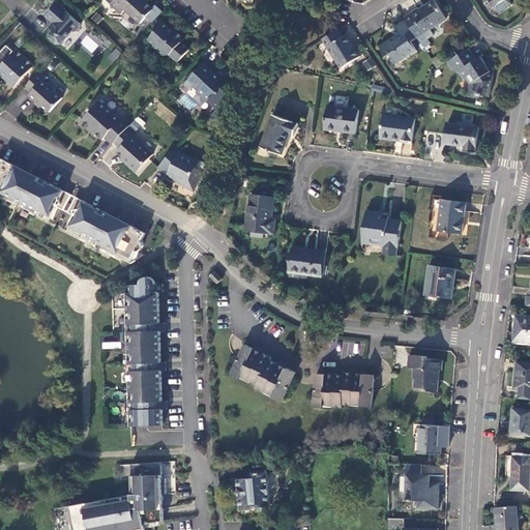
[(114,0),(111,4),(120,15),(124,10),(140,24),(153,9),(143,0),(114,0)]
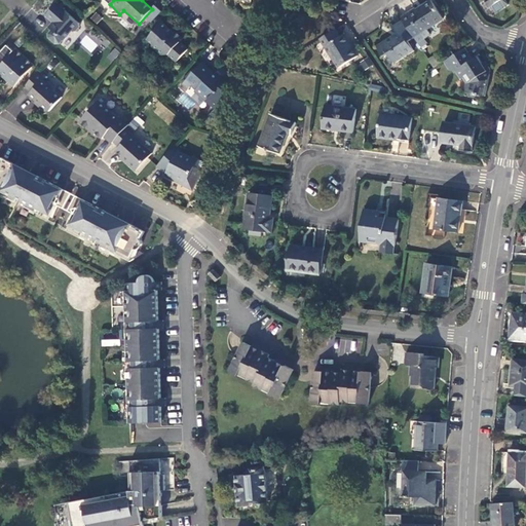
[(415,10),(401,19),(403,21),(413,37),(418,44),(431,36),(428,31),(444,21),(433,2),(416,12),(415,10)]
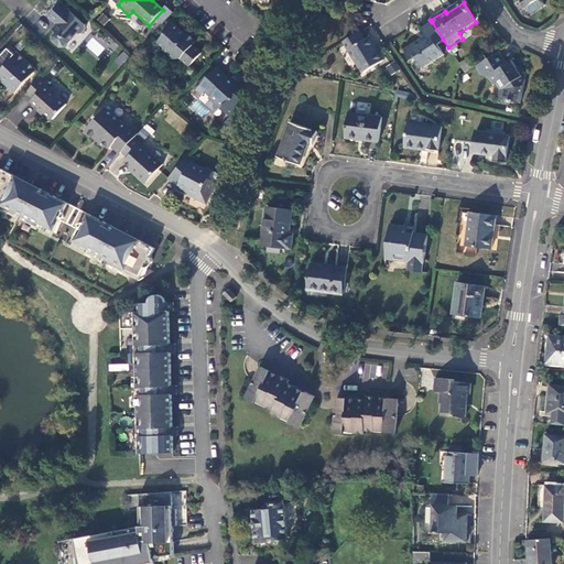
[(86,29),(86,24),(62,3),(50,17),(58,24),(55,28),(55,31),(57,32),(53,36),(53,41),(61,46),(65,46),(68,42),(69,43),(78,33),(82,33),(86,29)]
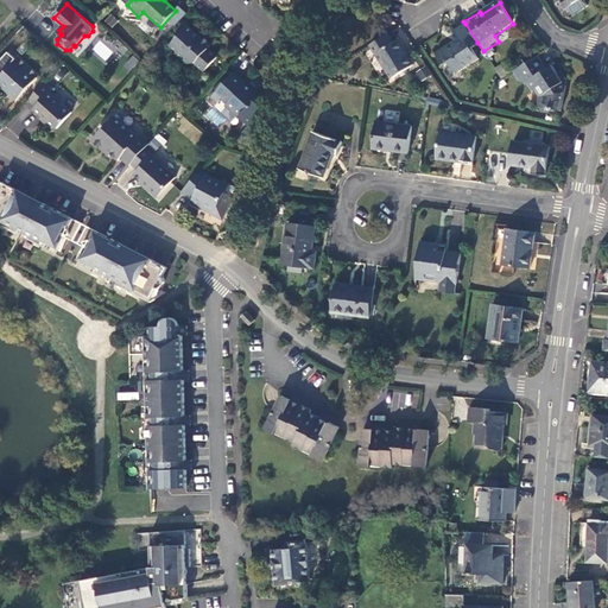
[(103,21),(112,27),(118,19),(109,13),(103,21)]
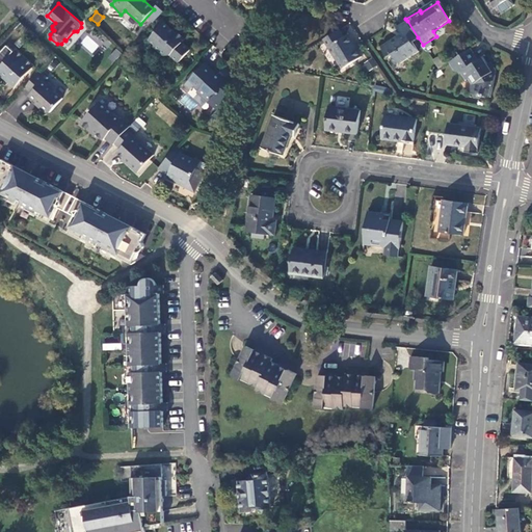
[(418,37),(407,21),(397,27),(401,33),(402,35),(397,40),(396,37),(381,47),(388,57),(392,54),(399,63),(418,51),(413,42),(418,37)]
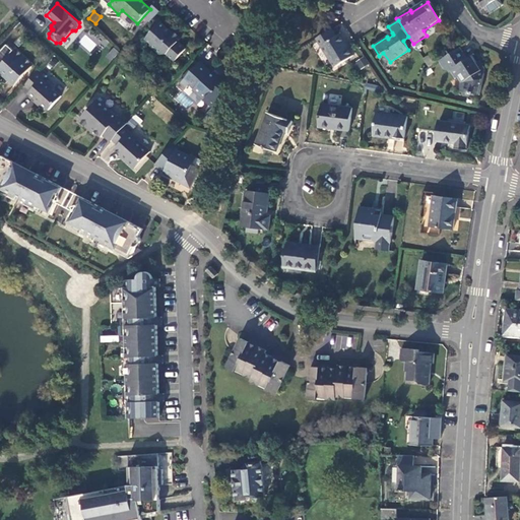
[(158,23),(144,39),(150,44),(149,45),(158,55),(165,55),(174,62),(184,50),(171,37),(170,33),(158,23)]
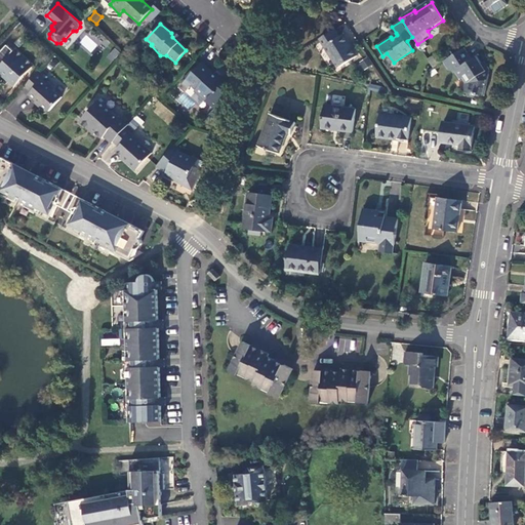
[(334,30),(319,39),(337,69),(355,57),(342,36),(339,38),(334,30)]
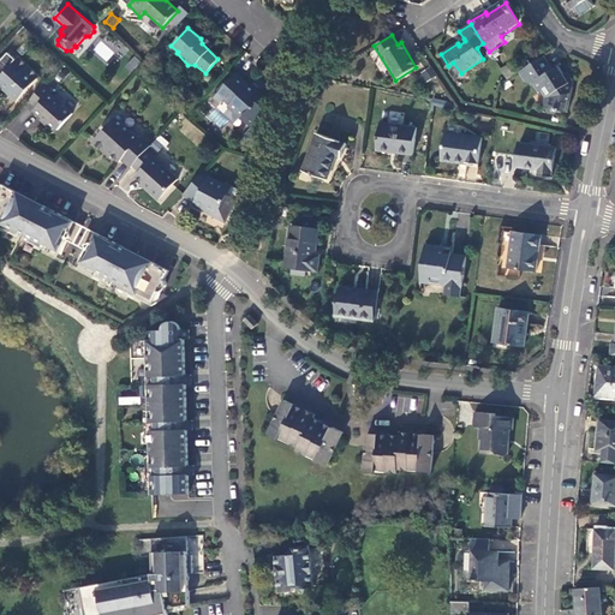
[(101,41),(93,49),(106,61),(114,53),(101,41)]
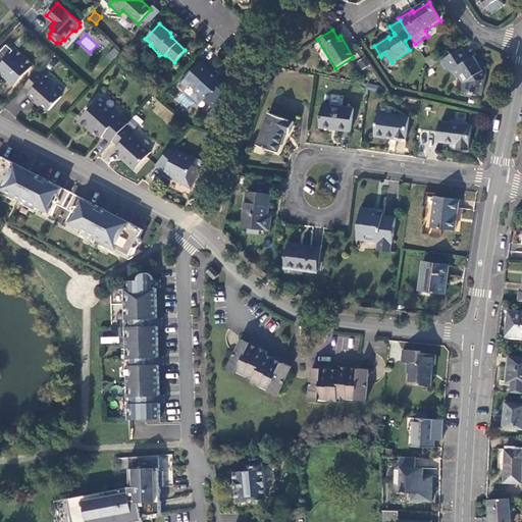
[(15,86),(35,65),(15,48),(13,50),(8,45),(0,53),(0,62),(1,63),(1,73),(15,86)]
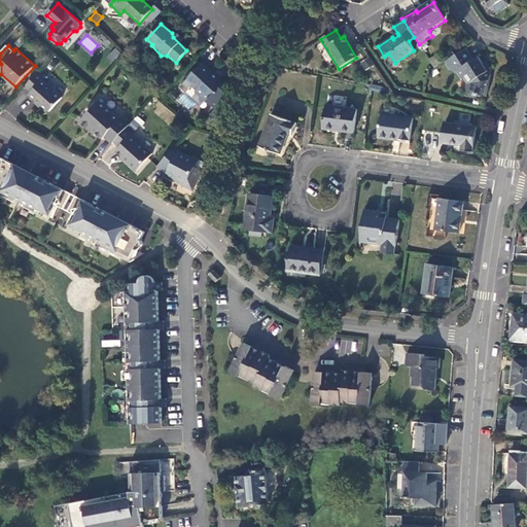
[(477,58),(469,46),(466,47),(475,60),(477,58)]
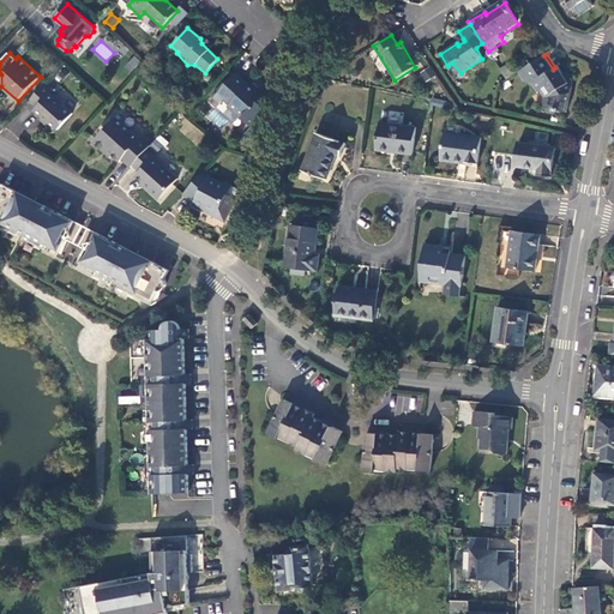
[(132,55),(125,67),(132,72),(140,60),(132,55)]
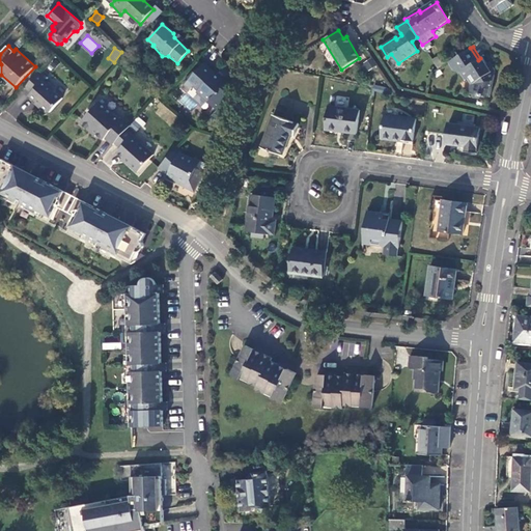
[(448,62),(447,63),(453,72),(460,73),(465,80),(467,79),(470,77),(475,83),(478,84),(476,92),(479,93),(479,95),(483,96),(483,94),(491,95),(495,75),(488,65),(483,57),(480,58),(478,60),(470,48),(454,58),(448,62)]
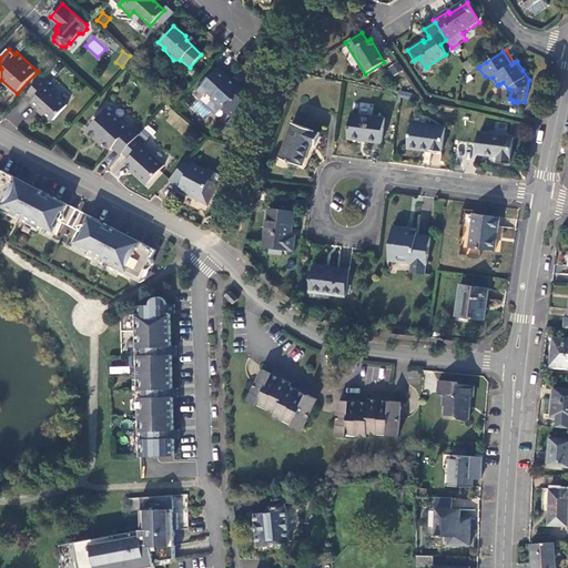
[(387,68),(393,75),(403,69),(397,61),(387,68)]
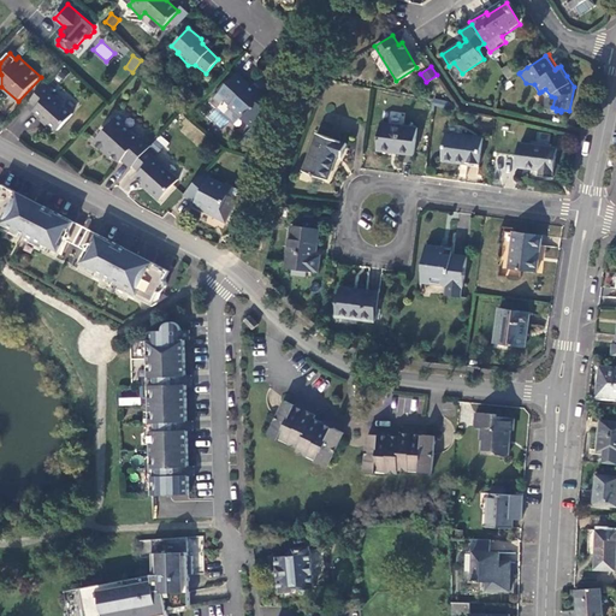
[(259,105),(261,101),(256,96),(259,93),(250,86),(249,87),(236,76),(214,100),(220,106),(224,102),(229,107),(227,110),(250,130),(267,112),(259,105)]
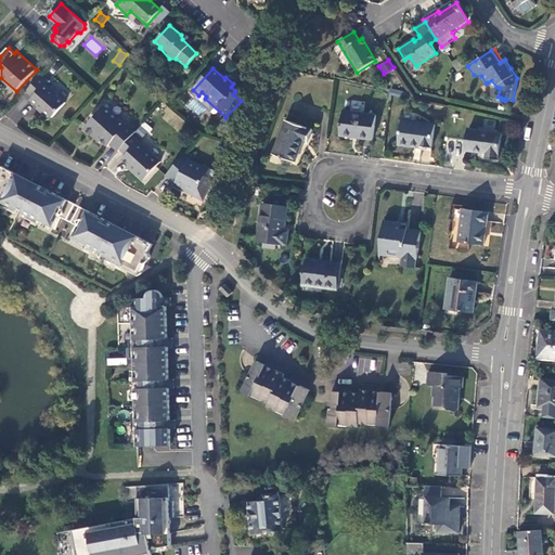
[(48,81),(41,75),(25,93),(31,100),(29,103),(41,114),(40,116),(47,123),(53,120),(66,105),(60,99),(57,94),(50,87),(49,89),(44,85),(48,81)]
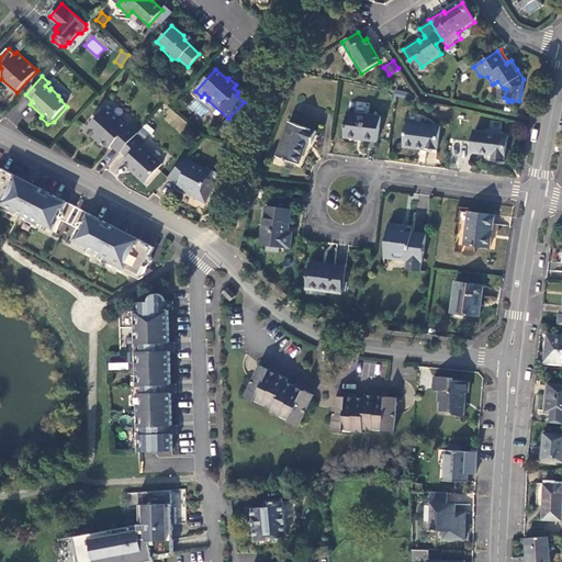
[(497,81),(494,83),(498,88),(496,97),(504,98),(506,89),(503,88),(497,81)]
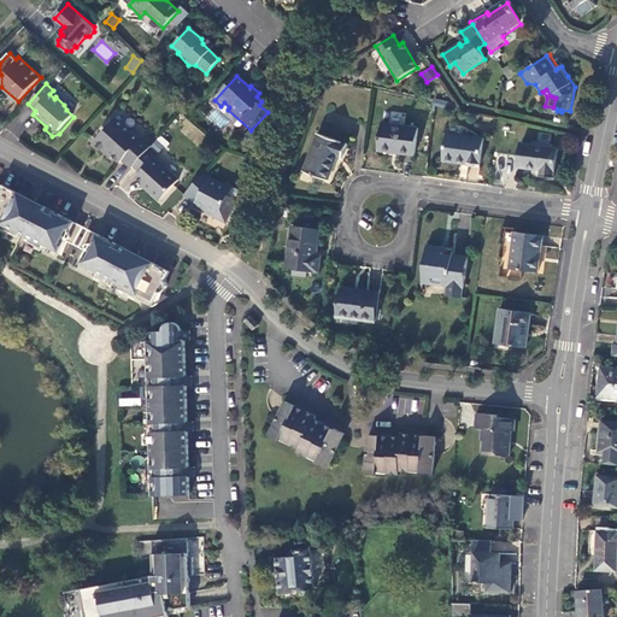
[(198,146),(206,135),(187,118),(177,129),(198,146)]
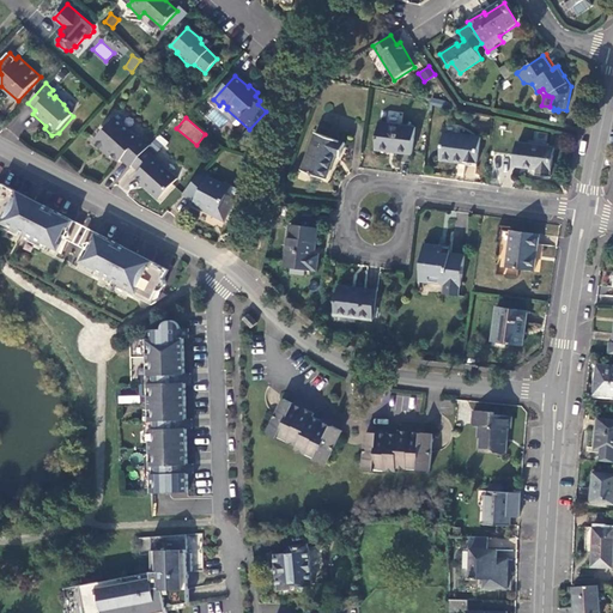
[(149,147),(151,146),(141,138),(139,140),(115,119),(107,128),(104,131),(92,143),(102,151),(104,149),(110,156),(119,163),(121,161),(129,169),(132,165),(149,147)]
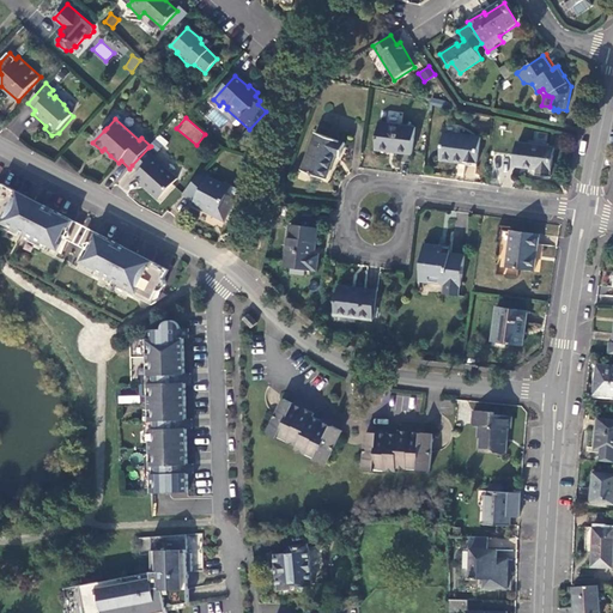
[(416,128),(381,123),(376,150),(412,155),(416,128)]
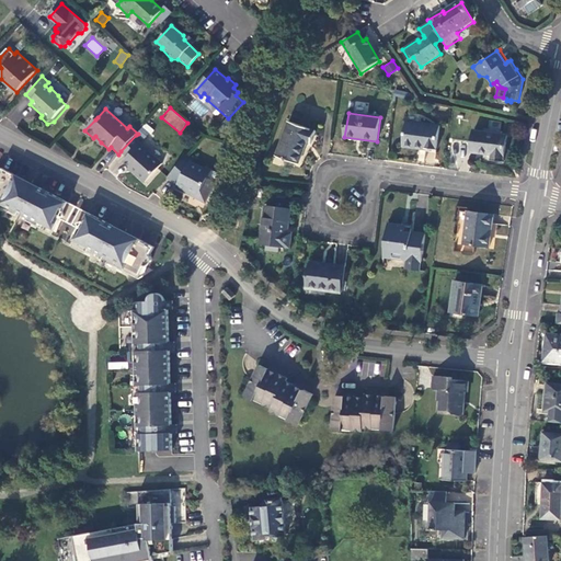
[(315,132),(289,123),(276,157),(299,164),(306,142),(311,145),(315,132)]
